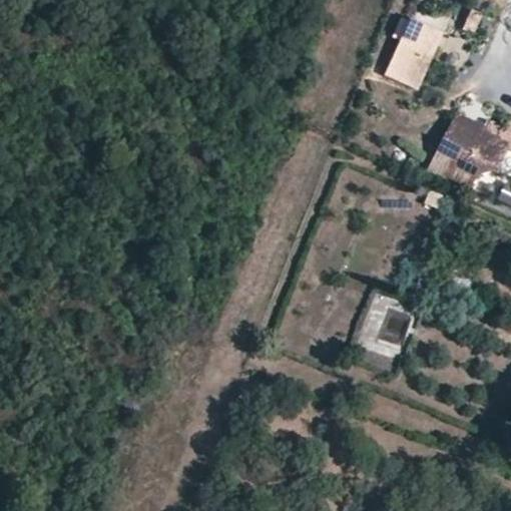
[(463,28),(473,32),(481,15),(471,10),(463,28)]
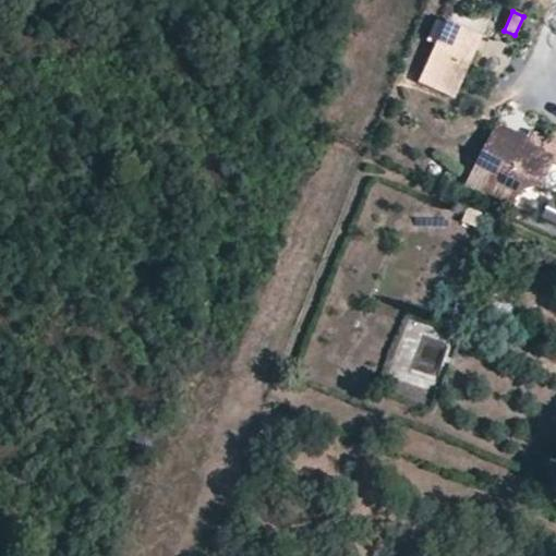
[(419,81),(455,97),(482,35),(447,19),(419,81)]
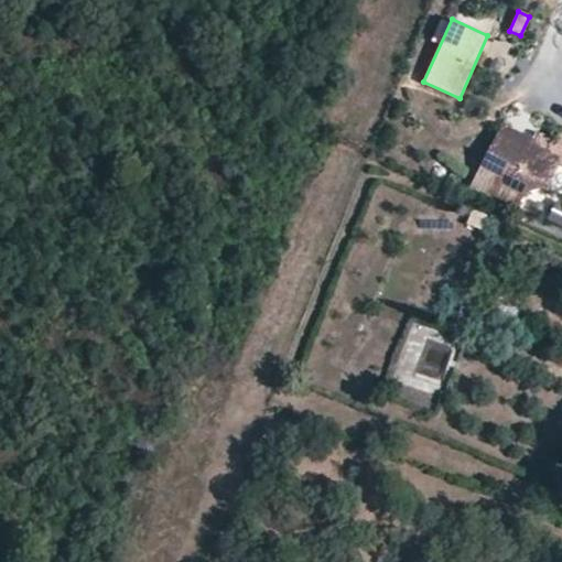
[(561,165),(561,147),(532,132),(529,140),(515,132),(499,125),(471,183),(516,206),(521,195),(544,187),(555,163),(561,165)]
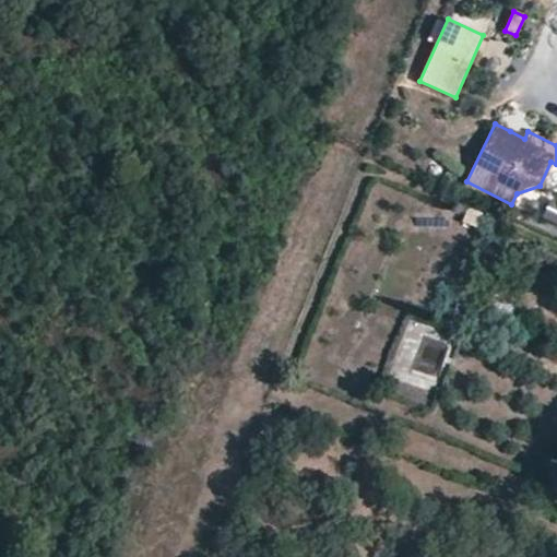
[(540,217),(556,225),(556,202),(548,199),(540,217)]
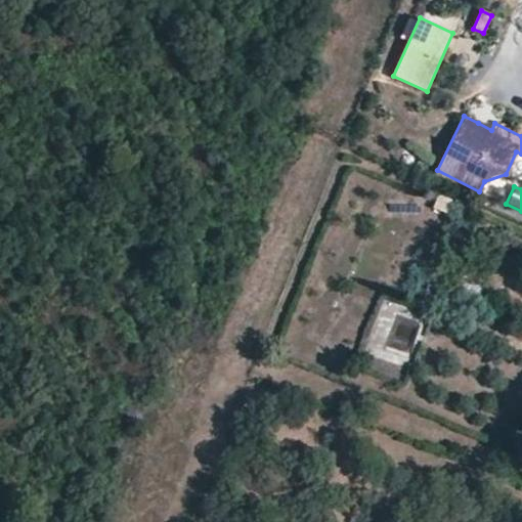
[(437,193),(432,207),(445,212),(450,199),(437,193)]
